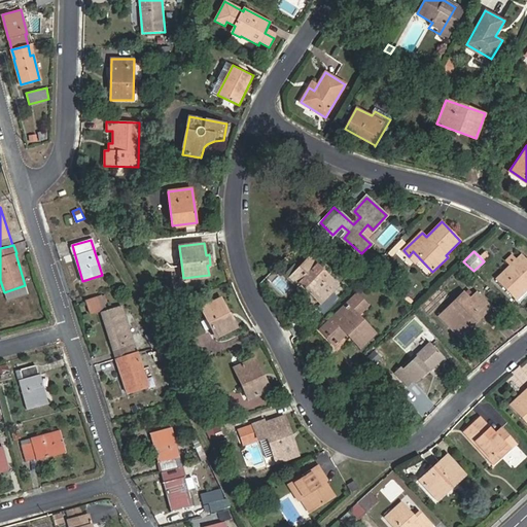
[(517,301),(526,290),(526,283),(526,258),(522,254),(496,279),(517,301)]
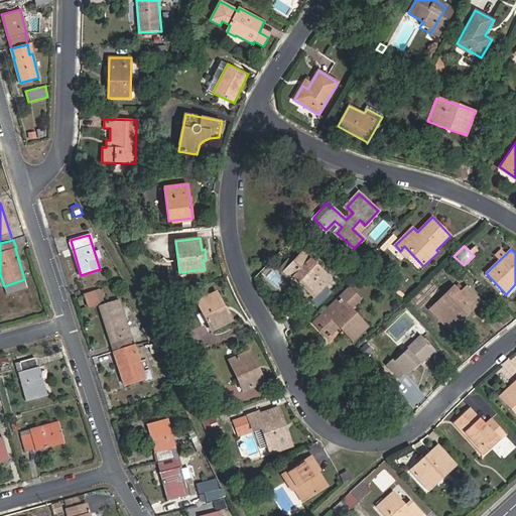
[(312,295),(330,278),(303,252),(288,268),(296,275),(294,277),(312,295)]
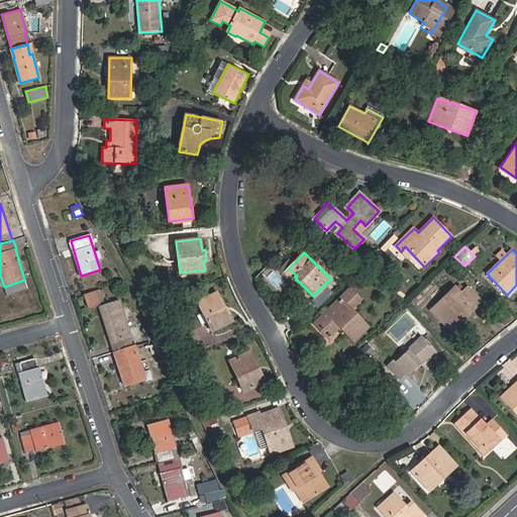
[(27,289),(24,280),(4,287),(7,296),(27,289)]
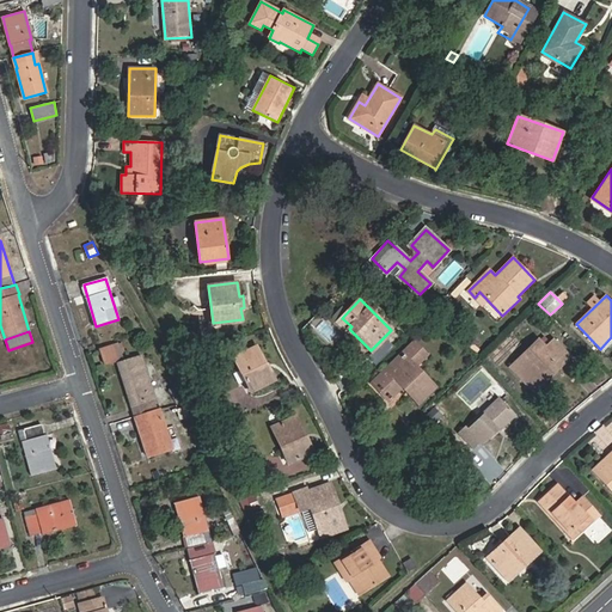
[(124,359),(118,343),(99,349),(104,365),(124,359)]
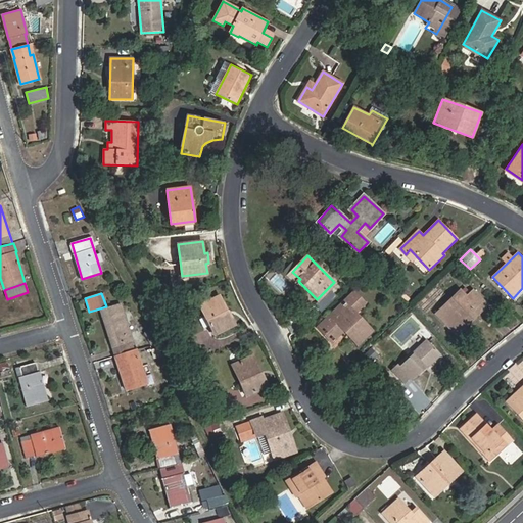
[(438,316),(457,335),(481,312),(484,316),(491,310),(477,294),(470,300),(463,293),(438,316)]
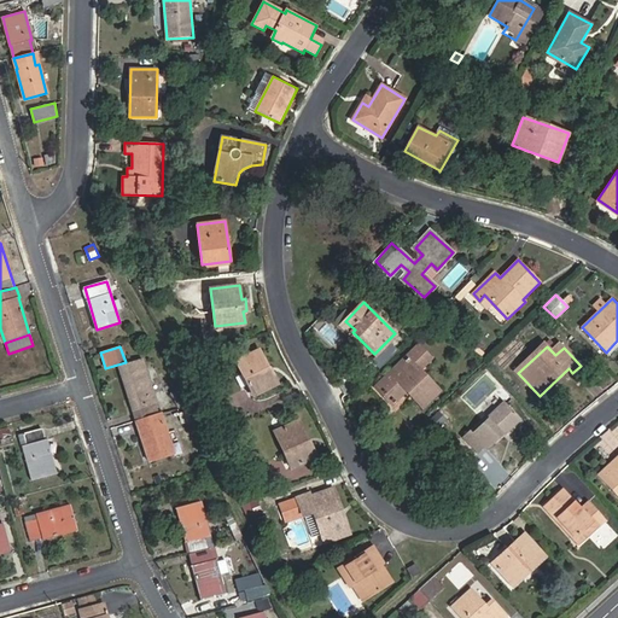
[(421,404),(436,390),(418,369),(430,359),(419,348),(378,386),(389,398),(403,385),(421,404)]
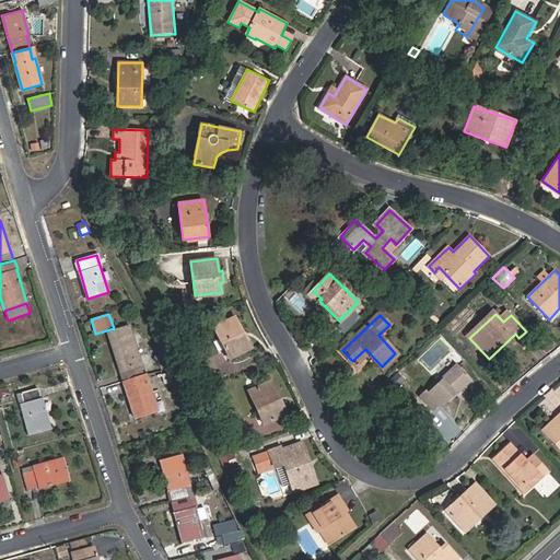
[(253,348),(248,340),(246,341),(234,317),(213,327),(230,359),(253,348)]
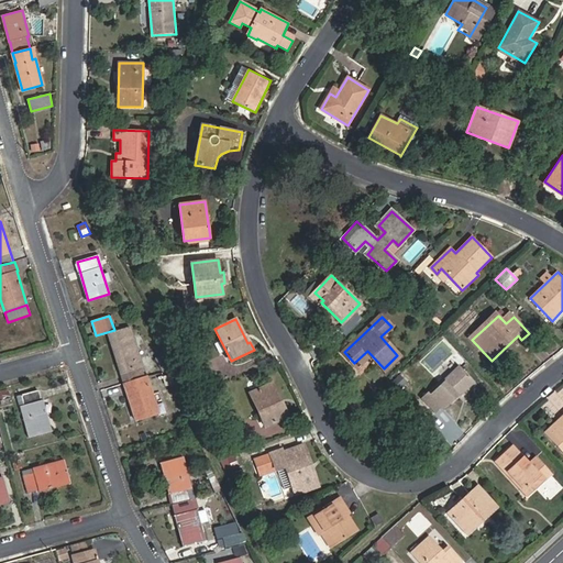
[(123,373),(127,383),(143,378),(139,367),(142,366),(130,328),(109,334),(121,373),(123,373)]
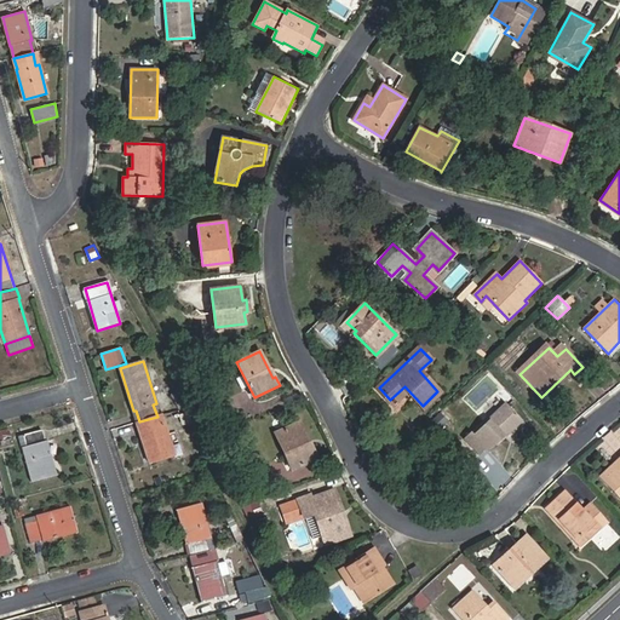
[(183,390),(173,391),(177,411),(187,408),(183,390)]
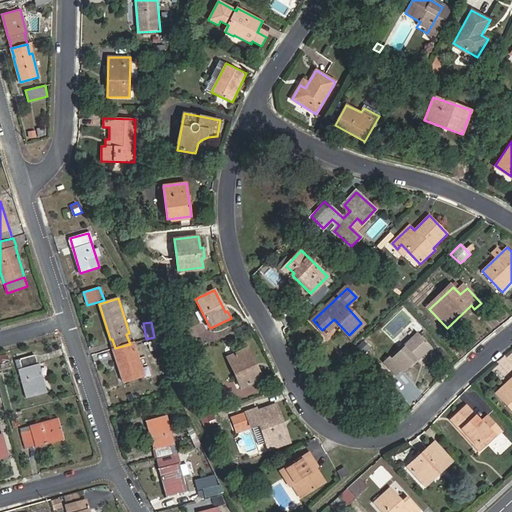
[(405,347),(392,359),(389,357),(383,363),(397,378),(417,359),(418,360),(432,348),(417,333),(404,346),(405,347)]
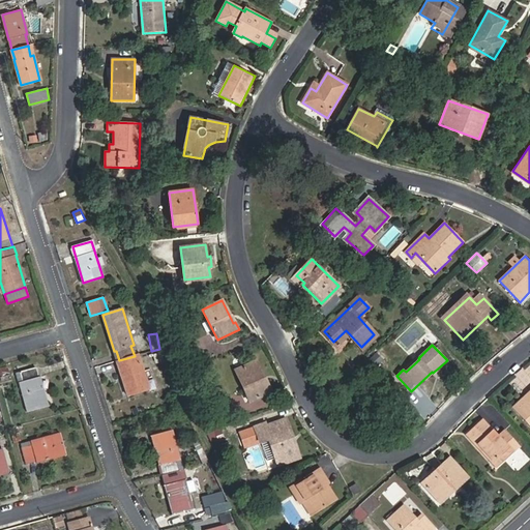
[(376,352),(371,360),(380,365),(384,358),(376,352)]
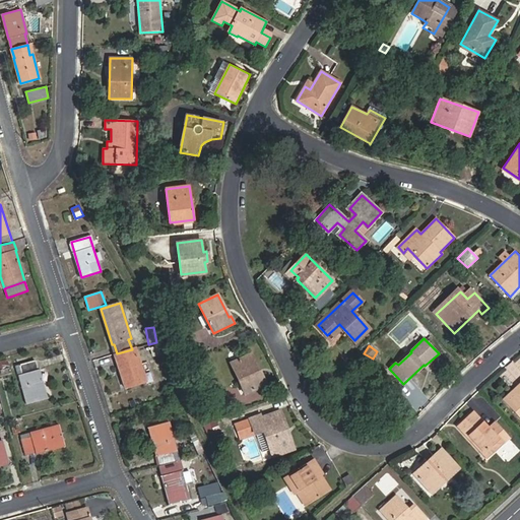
[(135,360),(132,349),(117,353),(120,365),(126,386),(145,380),(138,359),(135,360)]
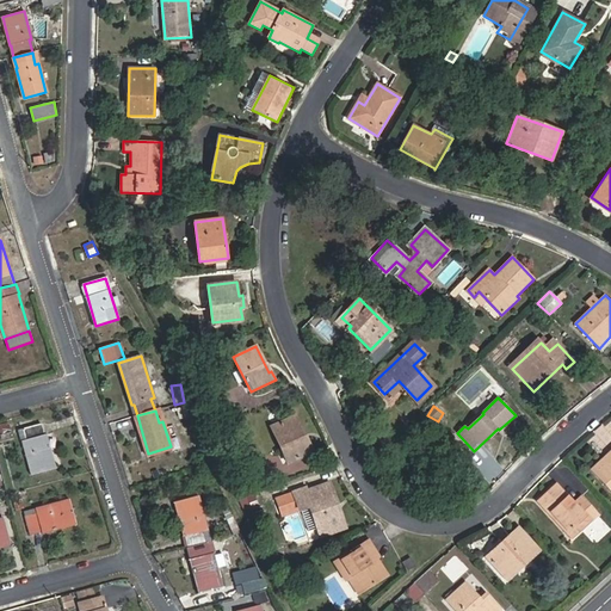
[(288,463),(314,452),(296,414),(271,426),(288,463)]
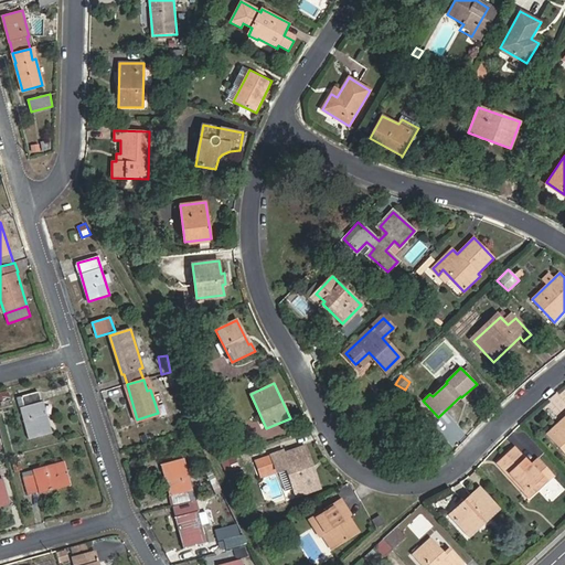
[(9,388),(0,391),(0,401),(11,398),(9,388)]
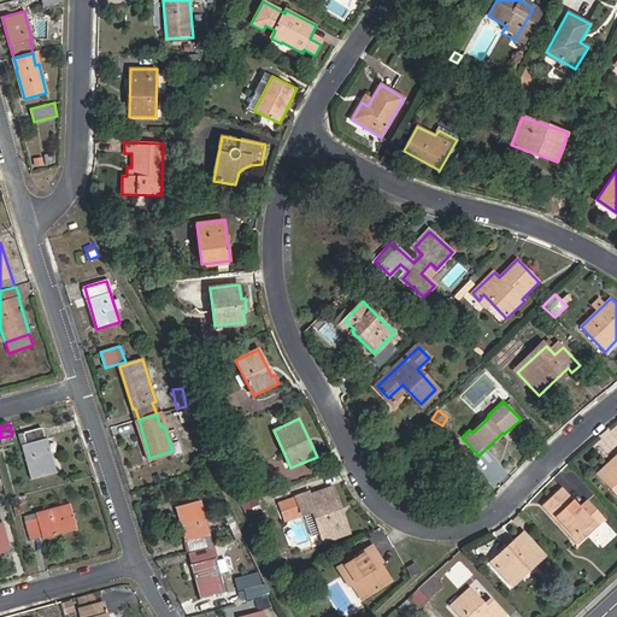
[(41,428),(19,434),(31,480),(54,474),(46,439),(43,439),(41,428)]
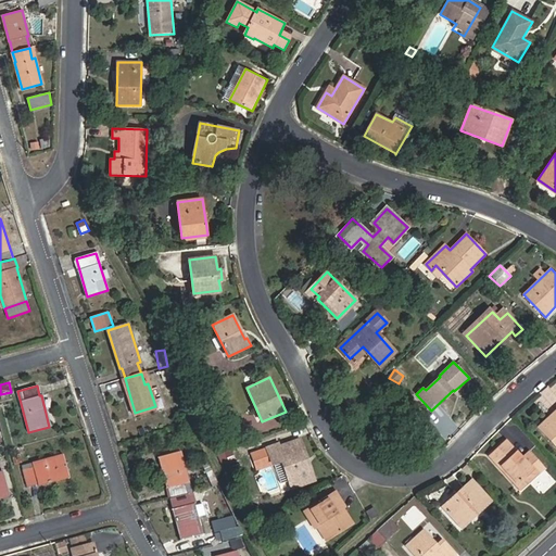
[(555,409),(538,427),(555,446),(555,409)]
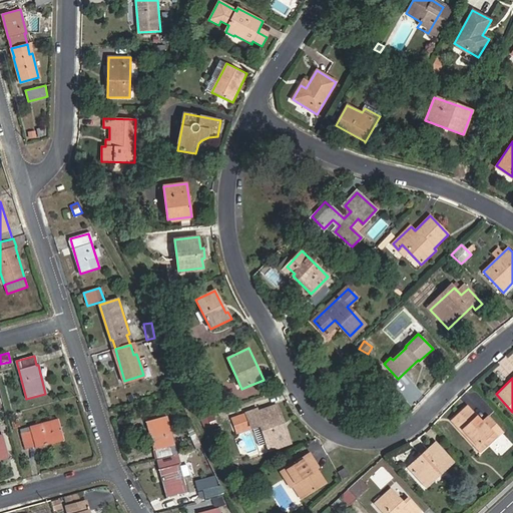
[(244,413),(250,429),(262,426),(270,451),(291,444),(278,405),(259,412),(258,408),(244,412),(244,413)]
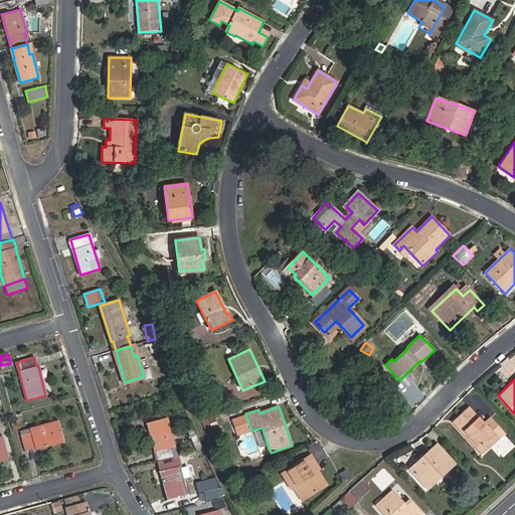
[(466,437),(478,450),(495,435),(499,439),(504,434),(490,418),(485,423),(470,407),(453,422),(466,437)]
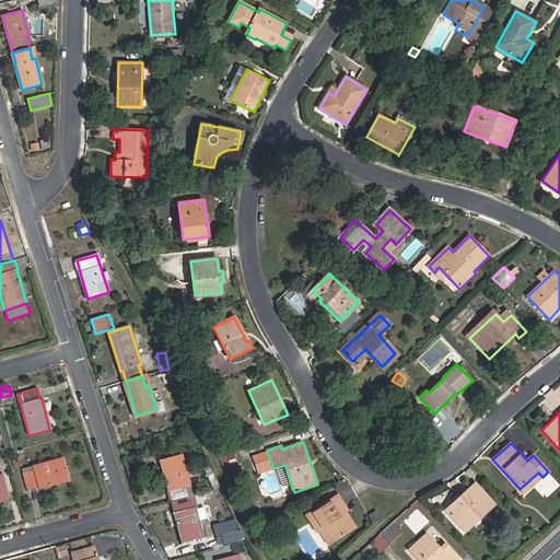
[(141,452),(140,444),(132,446),(135,454),(141,452)]
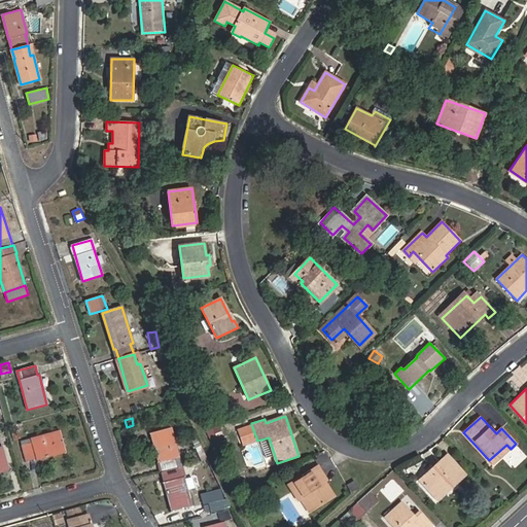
[(257,441),(251,424),(238,429),(243,446),(257,441)]
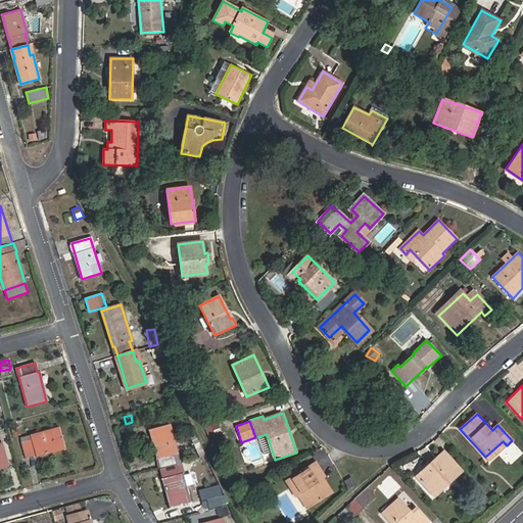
[(150,429),(160,468),(177,464),(174,455),(179,454),(171,424),(150,429)]
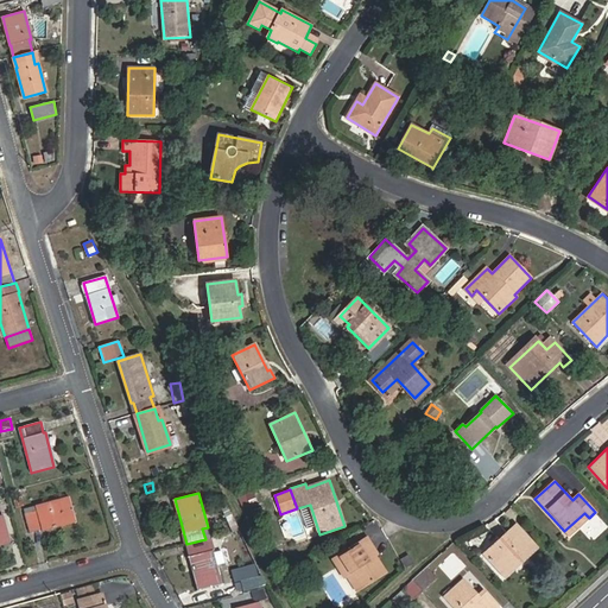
[(70,496),(24,508),(30,532),(76,520),(70,496)]
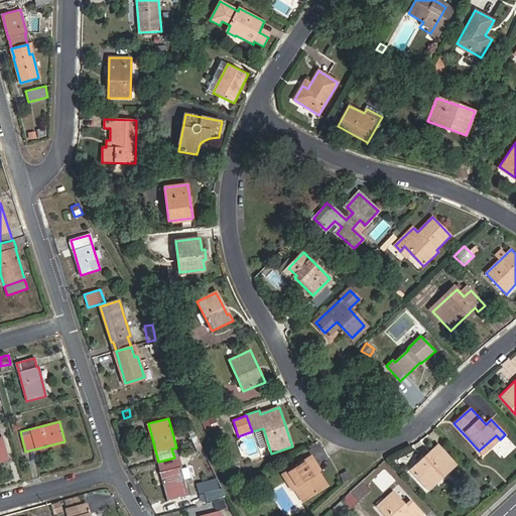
[(428,490),(436,483),(433,479),(445,468),(448,472),(457,465),(438,444),(410,471),(428,490)]
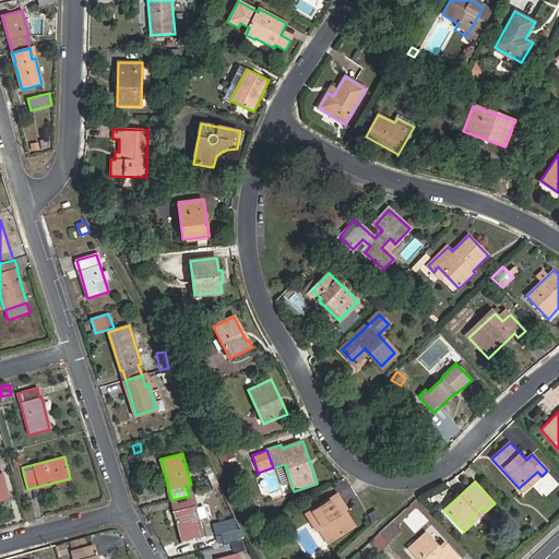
[(317,531),(319,530),(328,544),(356,526),(345,510),(347,509),(339,494),(306,514),(317,531)]
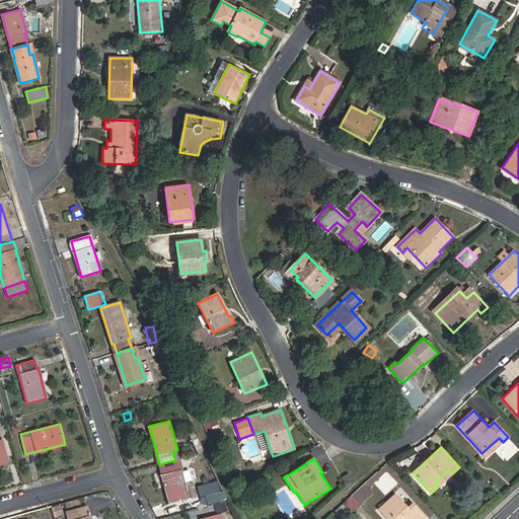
[(177,470),(175,460),(159,464),(170,504),(191,498),(181,469),(177,470)]
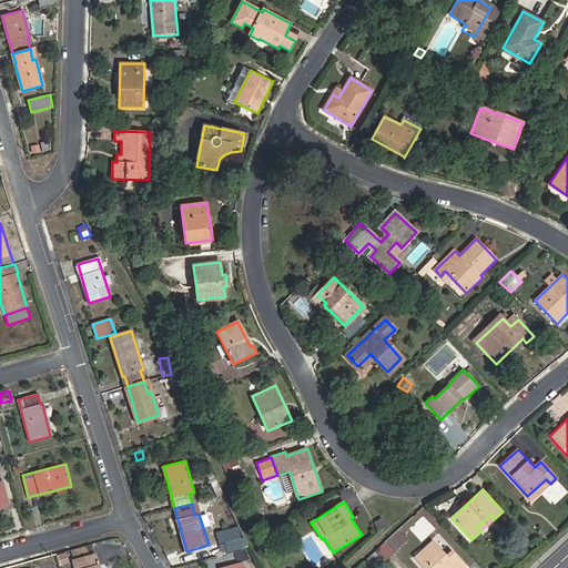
[(411,528),(422,541),(435,529),(424,516),(411,528)]
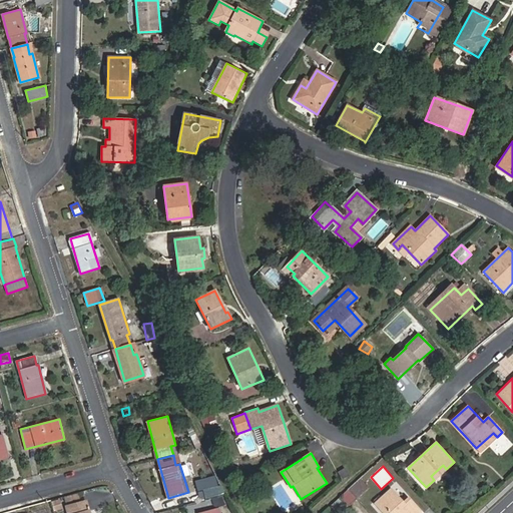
[(350,475),(346,468),(338,472),(342,479),(350,475)]
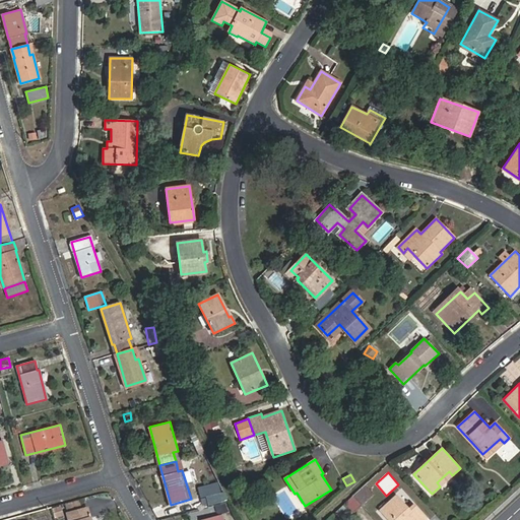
[(365,485),(352,497),(361,506),(374,495),(365,485)]
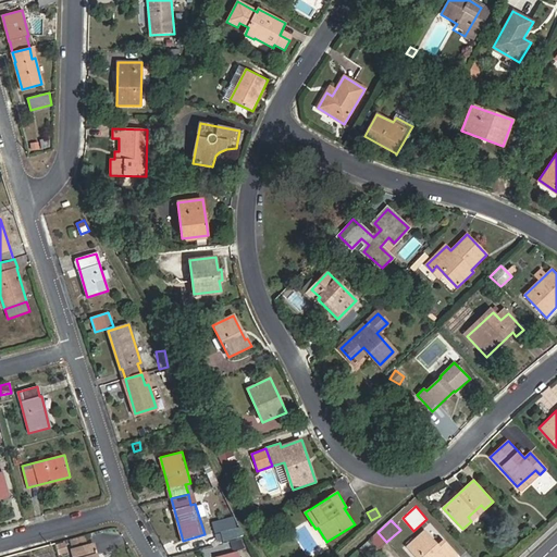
[(223,541),(244,535),(239,527),(220,531),(223,541)]
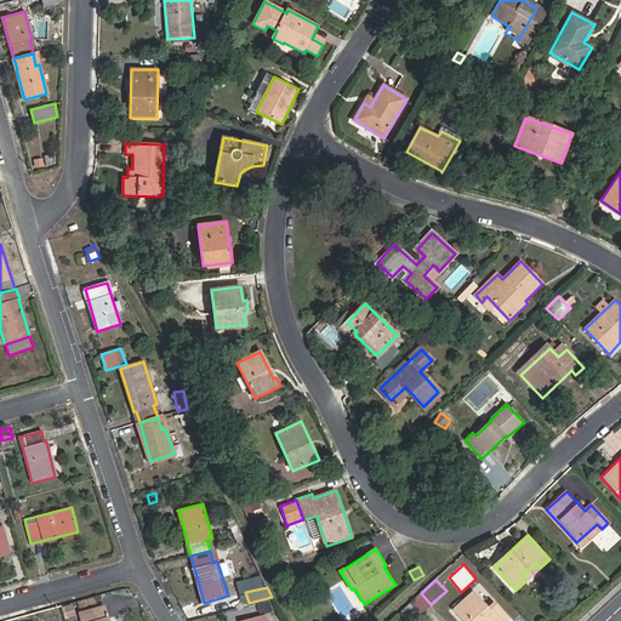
[(474,591),(453,610),(462,620),(508,620),(511,620),(495,602),(489,607),(474,591)]
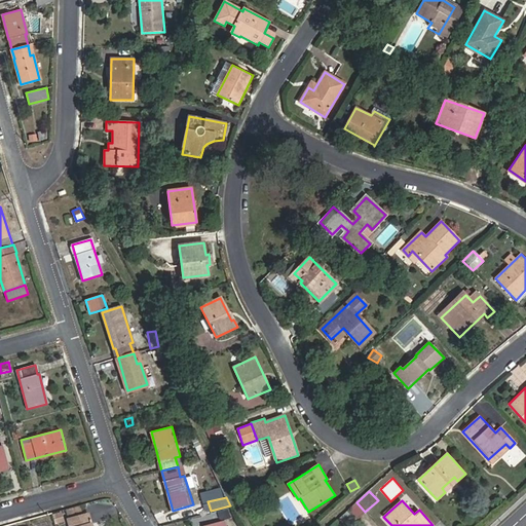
[(348,510),(358,520),(365,512),(357,502),(348,510)]
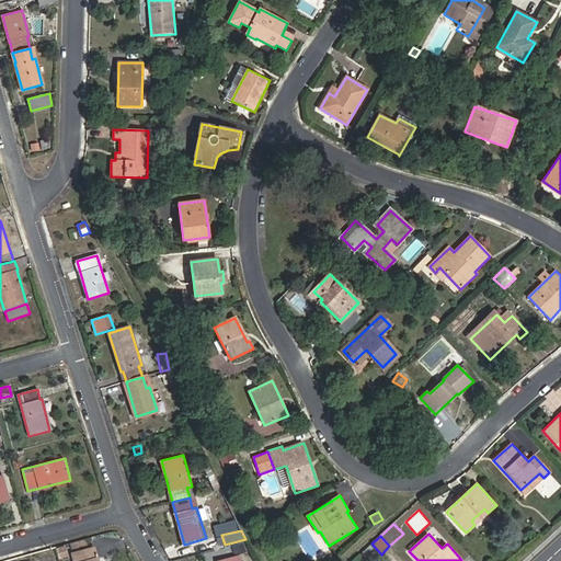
[(65,547),(57,549),(59,557),(67,554),(65,547)]
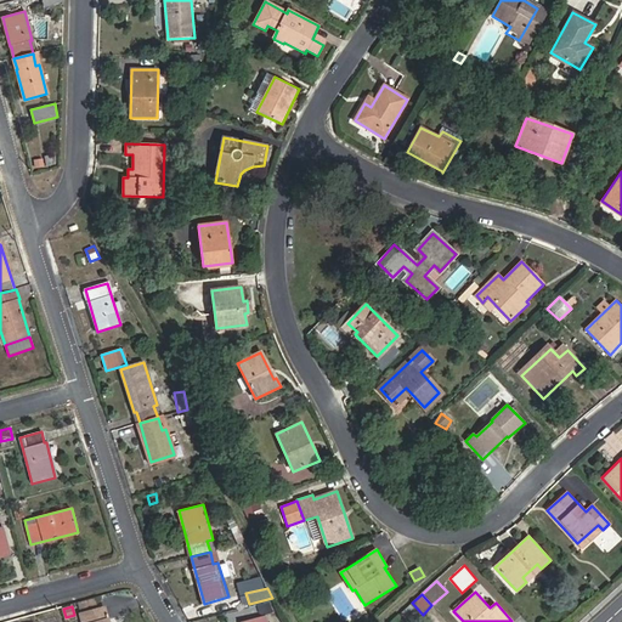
[(108,621),(105,606),(80,612),(83,621),(108,621)]
